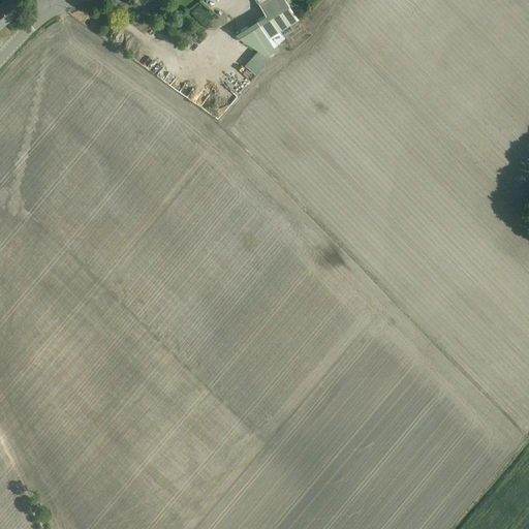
[(0,27),(24,8),(17,0),(2,0),(0,2),(0,27)]
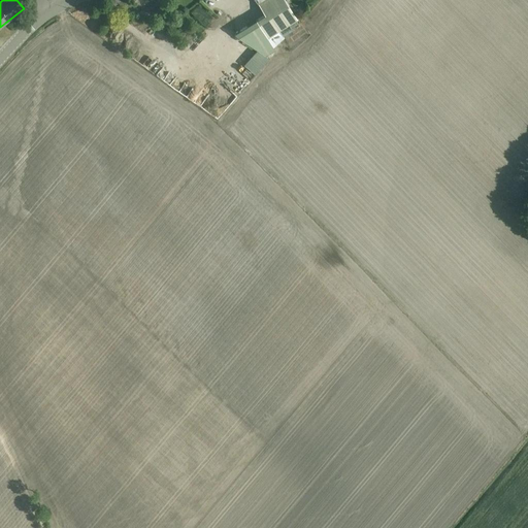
[(255,0),(265,14),(234,33),(265,56),(274,50),(267,38),(279,30),(297,19),(285,0),(255,0)]
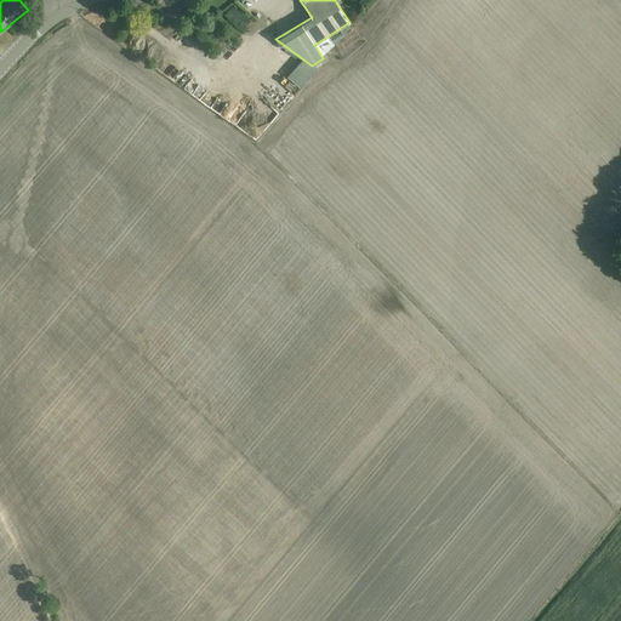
[(210,77),(198,89),(203,92),(215,81),(210,77)]
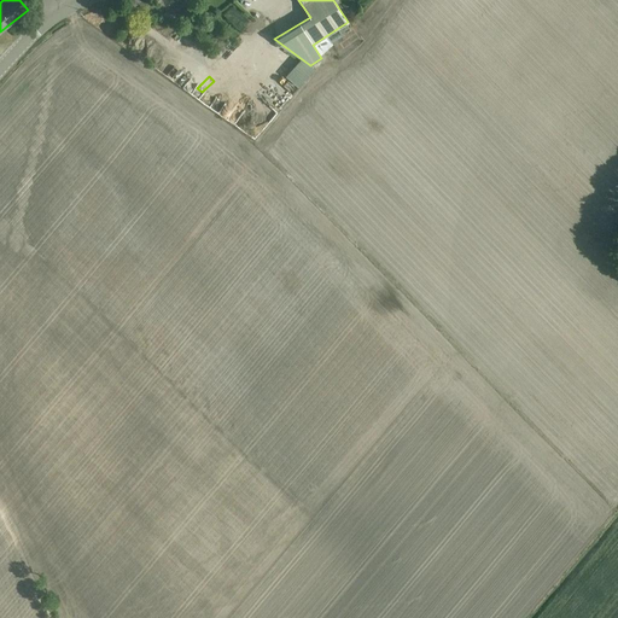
[(227,99),(232,93),(238,99),(245,92),(233,80),(221,93),(227,99)]
